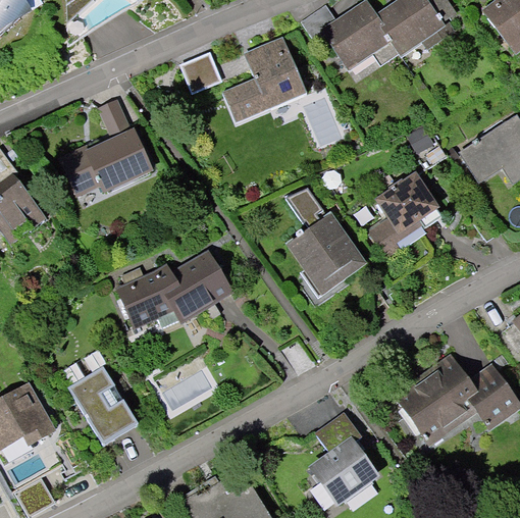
[(0,0),(0,34),(32,4),(41,0),(0,0)]
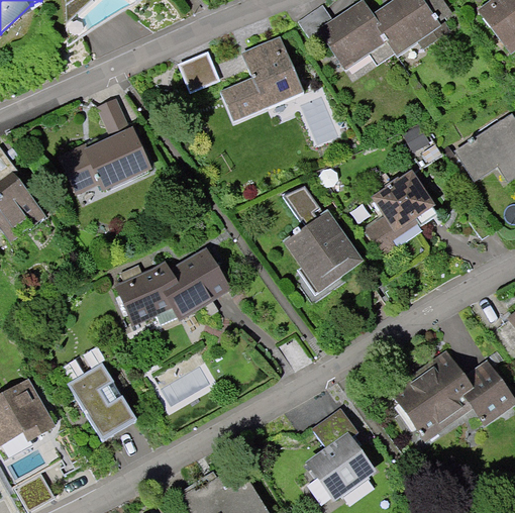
[(142,0),(147,3),(152,0),(75,0),(76,2),(76,20),(99,0),(142,0)]
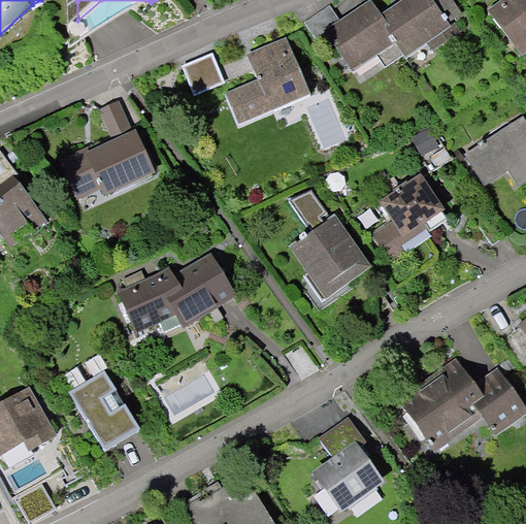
[(452,26),(449,21),(462,11),(455,0),(405,0),(383,15),(402,44),(408,55),(452,26)]
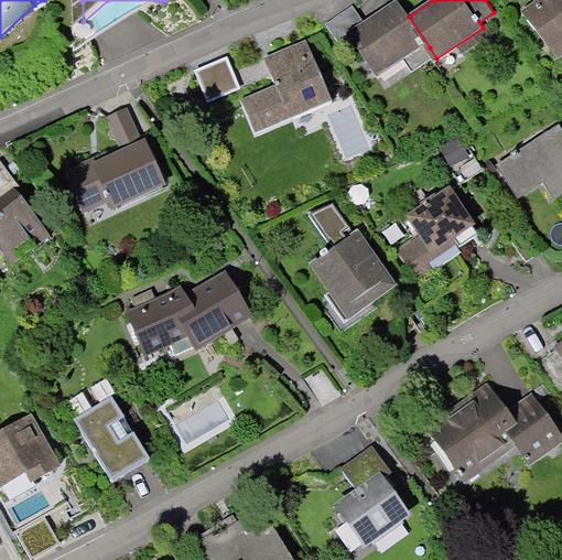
[(542,0),(528,11),(559,52),(561,50),(561,0),(542,0)]
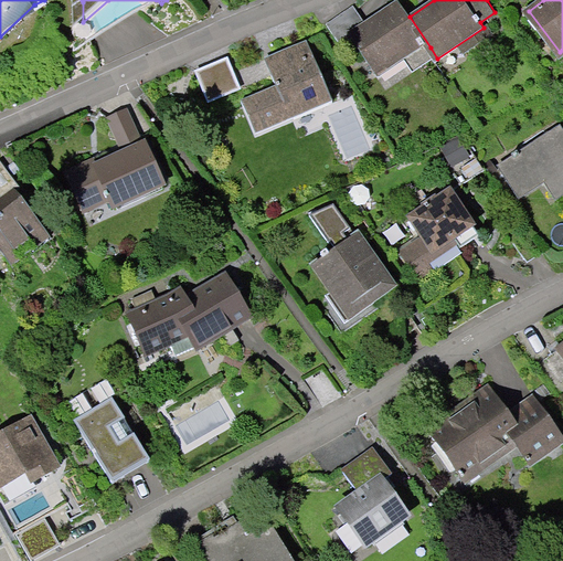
[(352,32),(383,78),(431,48),(410,17),(399,1),(367,23),(354,4),(330,21),(342,40),(352,32)]
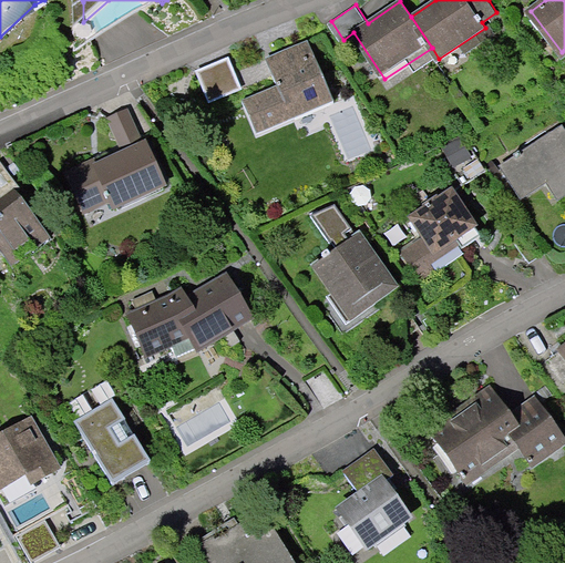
[(244,98),(258,132),(336,99),(309,37),(276,51),(288,79),(244,98)]
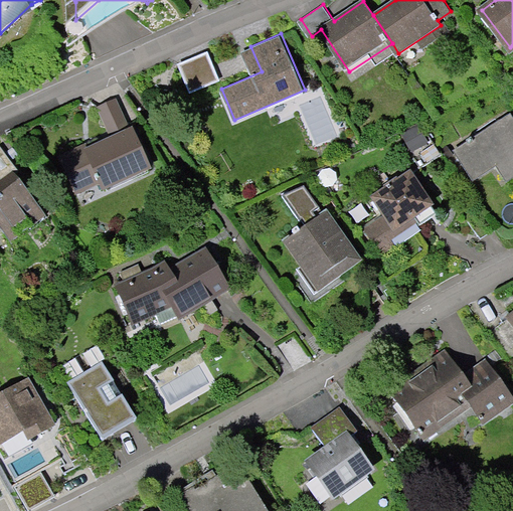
[(100,105),(113,132),(129,125),(116,98),(100,105)]
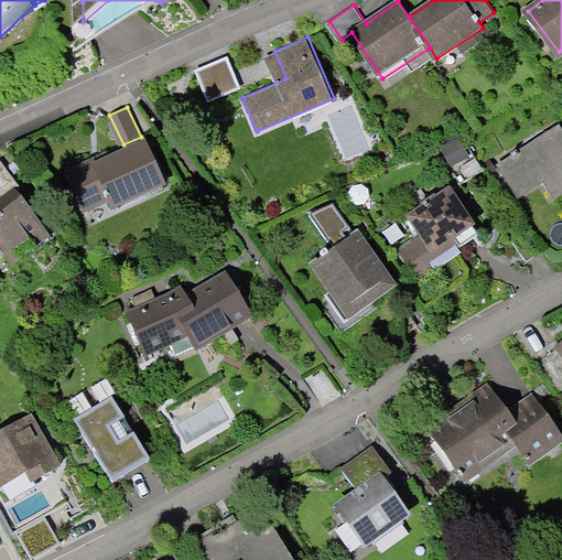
[(509,152),(511,155),(498,164),(519,196),(543,181),(554,197),(561,192),(561,131),(558,126),(517,152),(515,149),(509,152)]
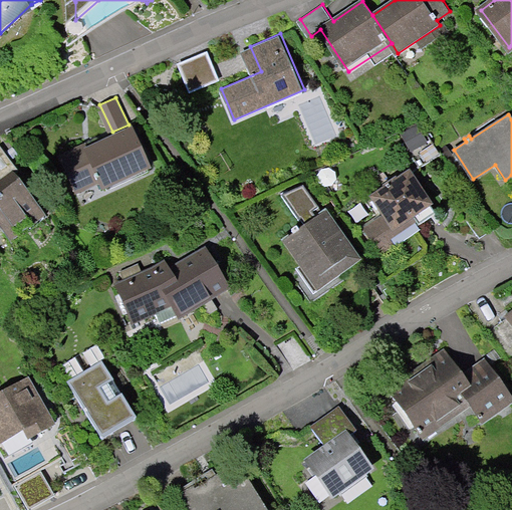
[(87,143),(62,154),(77,188),(100,177),(103,184),(150,163),(134,128),(90,148),(87,143)]
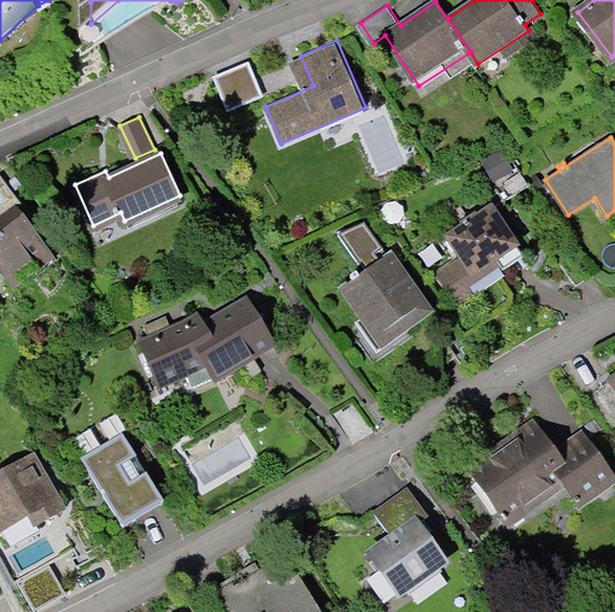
[(0,268),(1,268),(10,278),(50,247),(17,205),(23,200),(1,171),(0,171),(0,207),(4,212),(0,215),(0,268)]
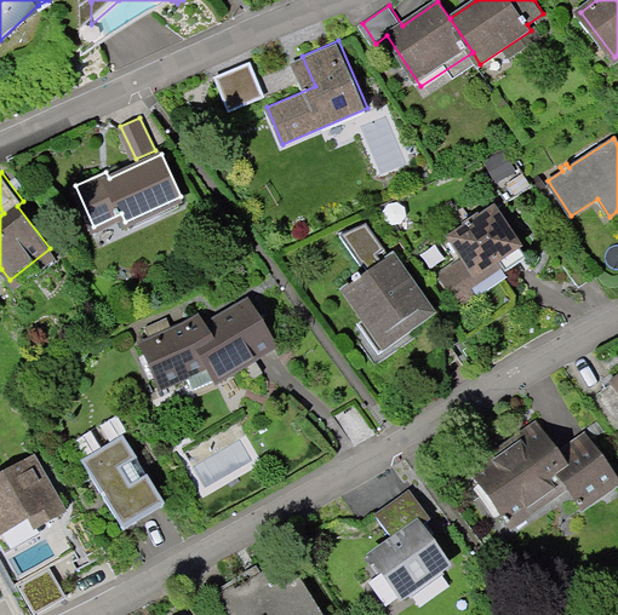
[(491,208),(478,218),(475,214),(461,224),(463,228),(447,237),(463,259),(439,276),(457,302),(524,257),(491,208)]
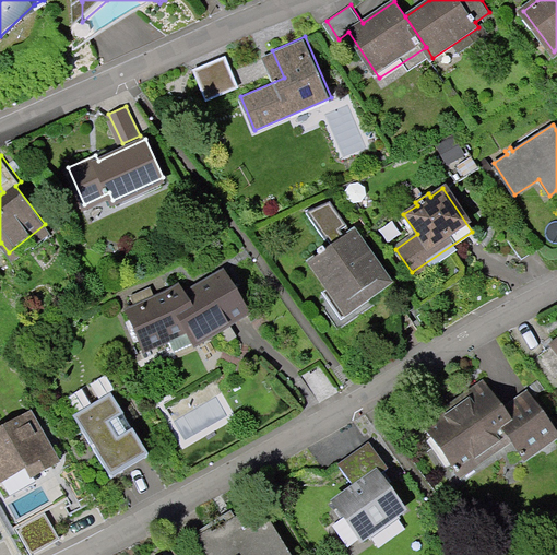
[(386,283),(350,231),(329,245),(328,243),(317,250),(318,252),(309,259),(345,310),(386,283)]
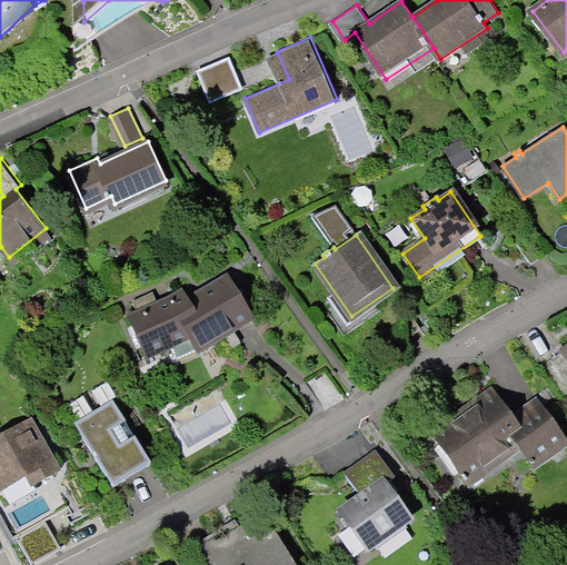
[(226,276),(185,299),(180,290),(159,301),(127,316),(145,354),(169,343),(176,356),(210,338),(249,316),(226,276)]
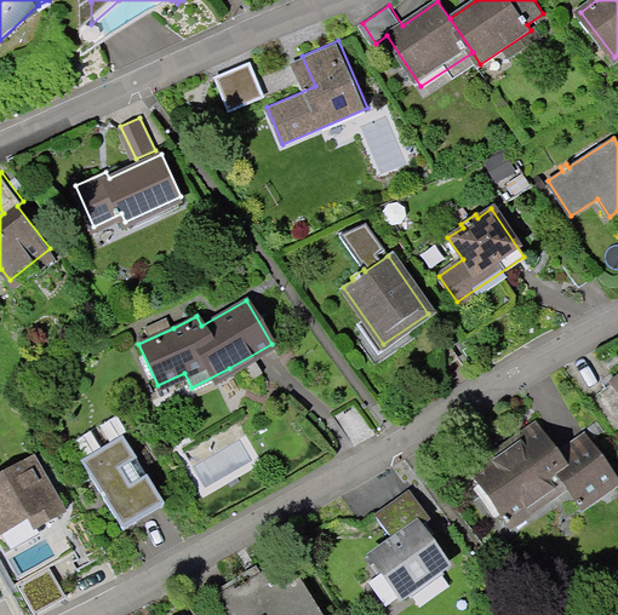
[(538,425),(470,473),(507,523),(562,483),(579,506),(617,478),(585,435),(559,454),(538,425)]
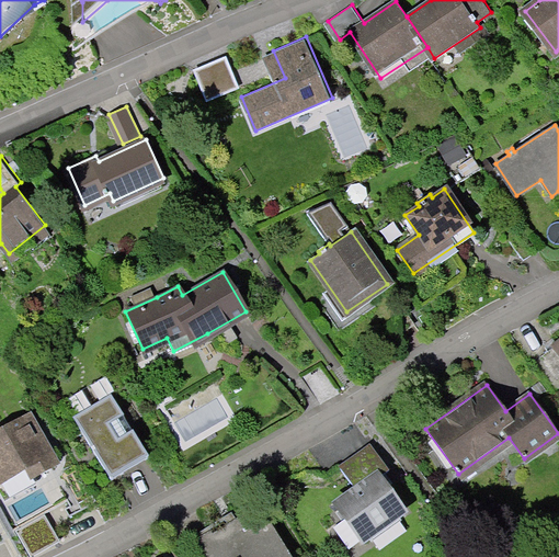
[(72,416),(110,478),(148,456),(110,393),(72,416)]
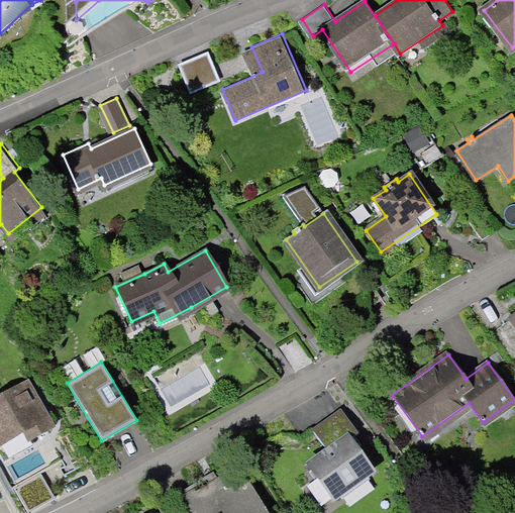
[(25,382),(0,396),(0,441),(24,428),(29,437),(49,426),(25,382)]
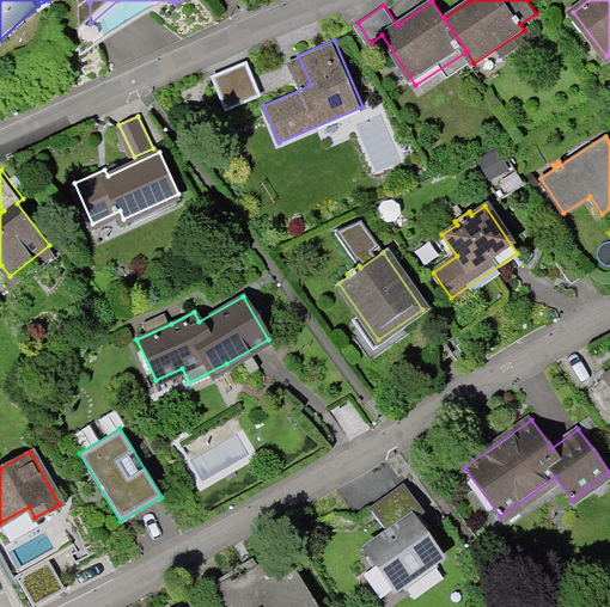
[(367,507),(388,534),(366,550),(392,588),(439,555),(413,517),(422,510),(402,482),(367,507)]
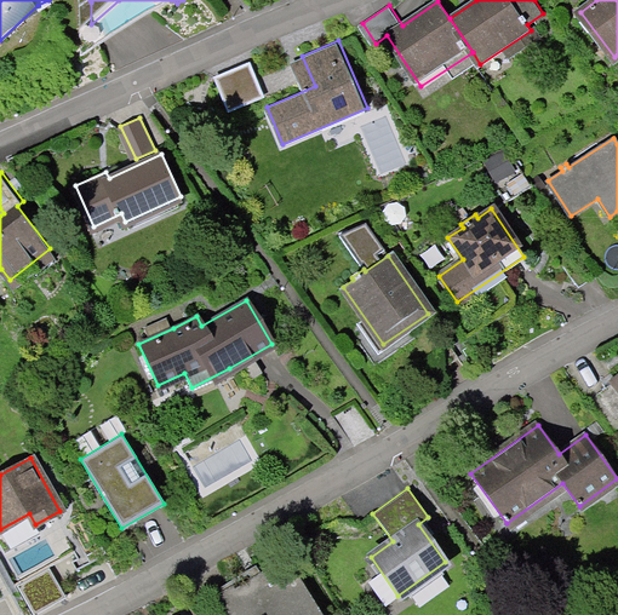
[(232,584),(213,596),(224,614),(321,614),(286,557),(234,588),(232,584)]
